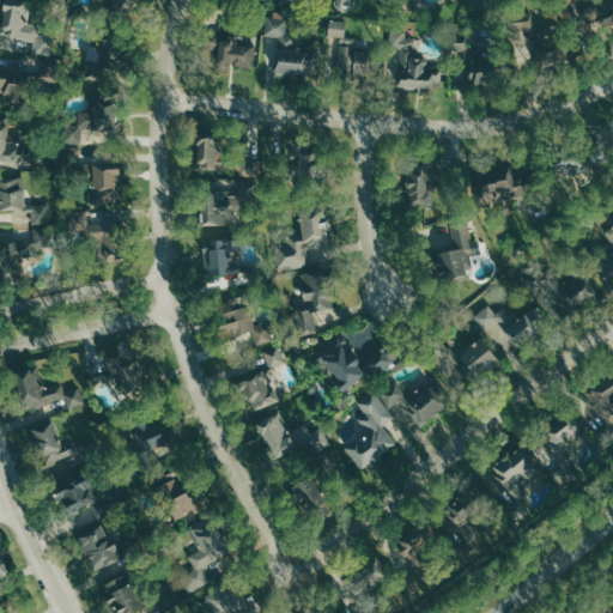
[(35,38),(34,54),(54,55),(56,28),(30,26),(31,0),(2,0),(0,37),(35,38)]
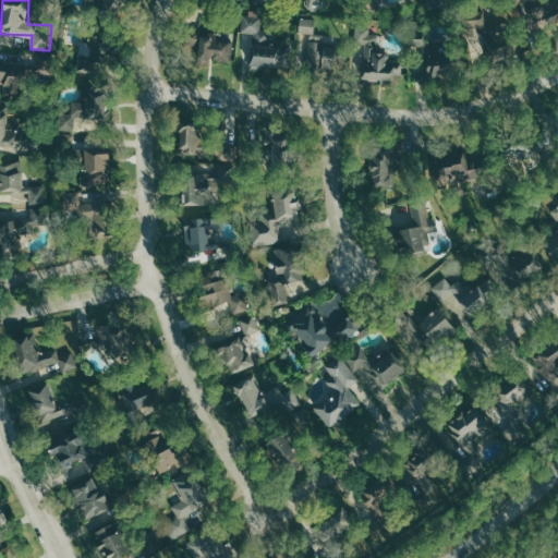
[(119,20),(124,0),(93,0),(89,11),(119,20)]
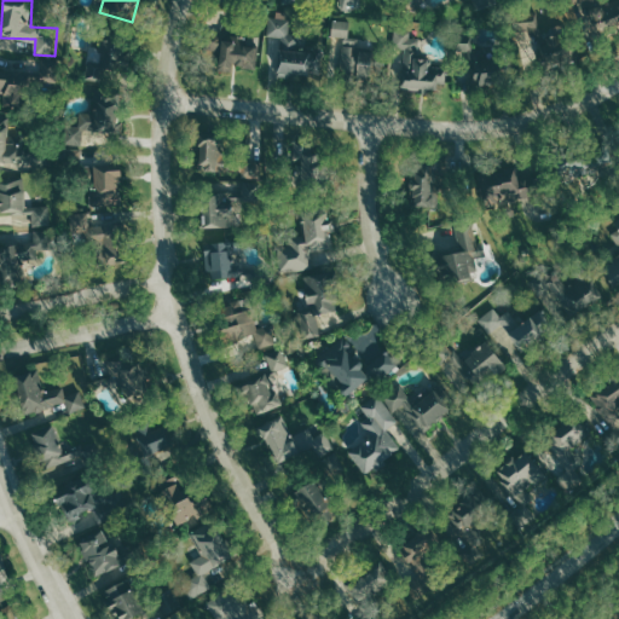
[(339,0),(340,9),(366,10),(366,0),(339,0)]
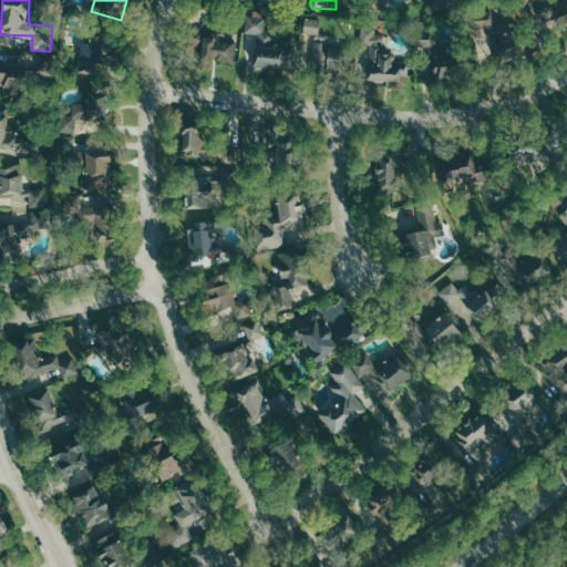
[(495,42),(494,11),(475,12),(476,43),(495,42)]
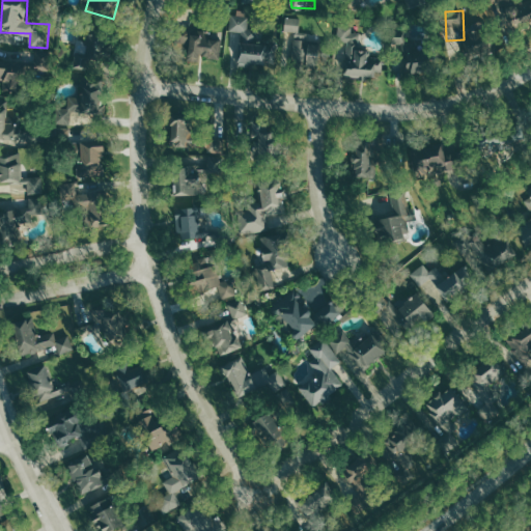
[(239,63),(275,65),(276,45),(253,44),(254,14),(231,11),(230,31),(240,32),(239,63)]
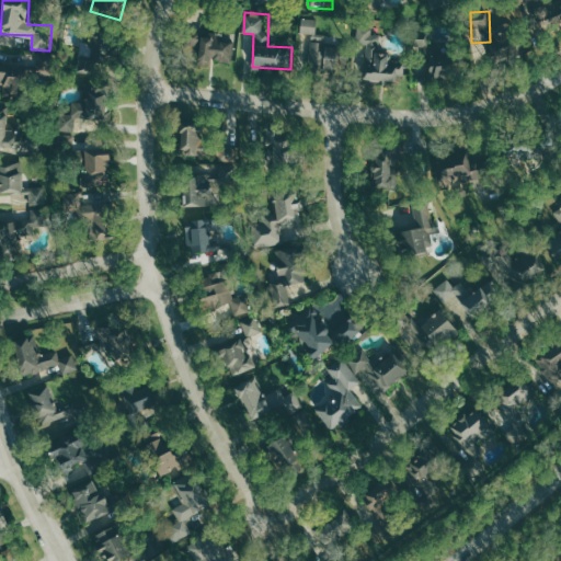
[(319,20),(302,18),(301,33),(317,34),(319,20)]
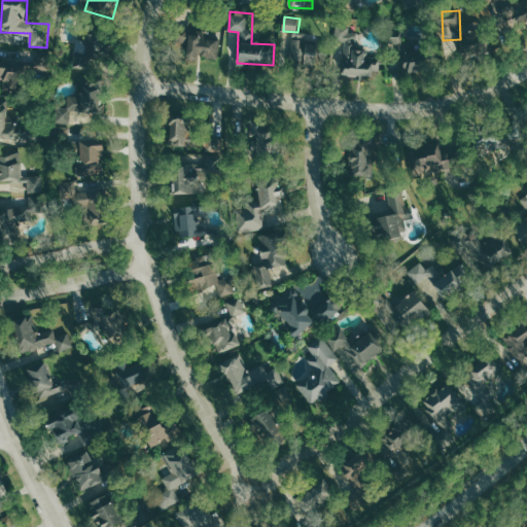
[(218,58),(220,41),(204,39),(205,29),(180,27),(178,47),(185,48),(184,60),(197,61),(198,56),(218,58)]
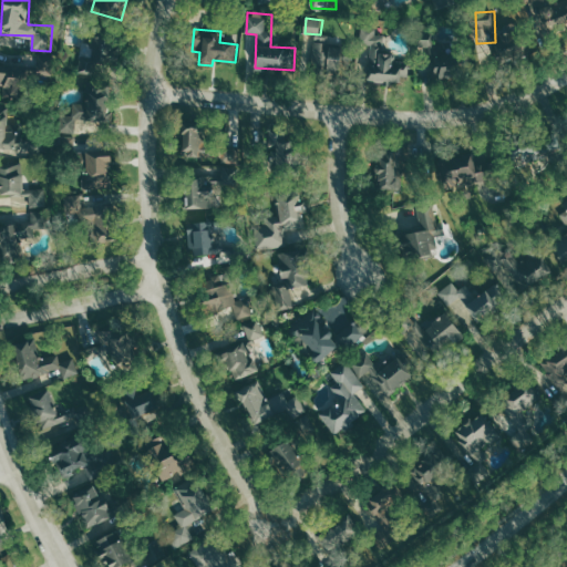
[(401,83),(401,76),(409,76),(409,62),(395,62),(395,55),(384,54),(384,31),(361,31),(361,45),(369,45),(368,82),(401,83)]
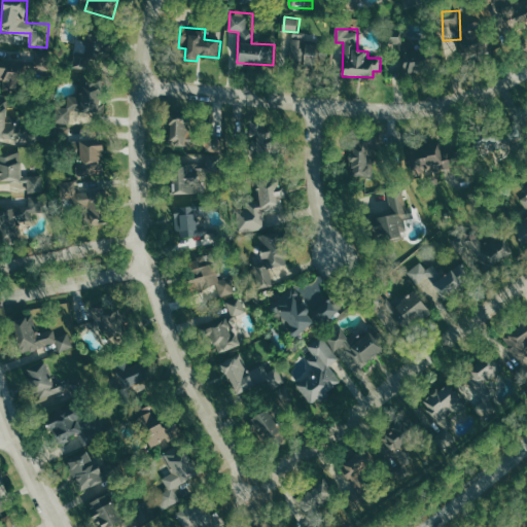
[(306,33),(292,32),(289,63),(315,65),(316,45),(305,43),(306,33)]
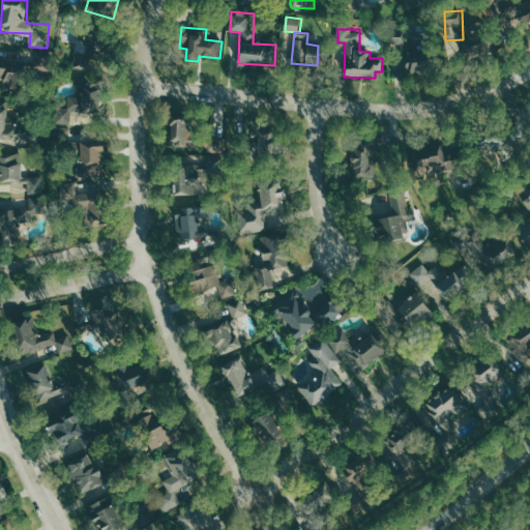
[(78,52),(72,67),(97,76),(108,47),(89,39),(84,54),(78,52)]
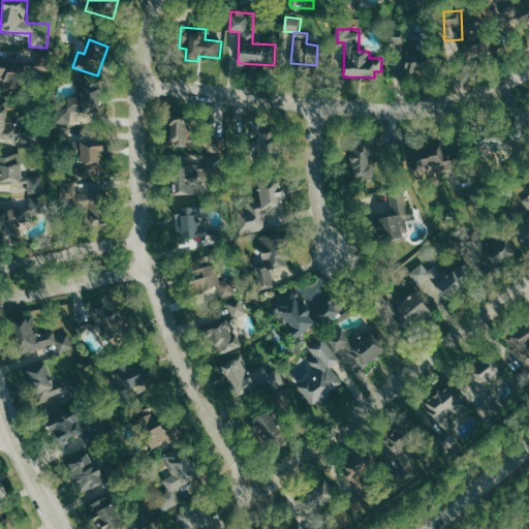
[(48,58),(35,57),(34,69),(47,70),(48,58)]
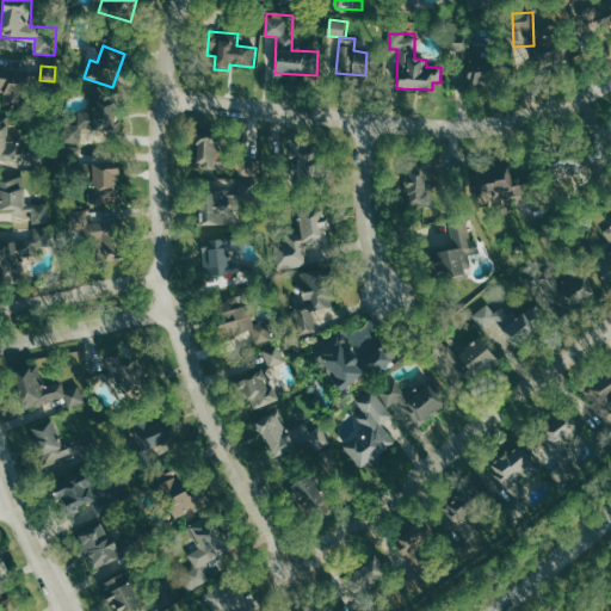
[(0,74),(0,92),(17,92),(16,73),(0,74)]
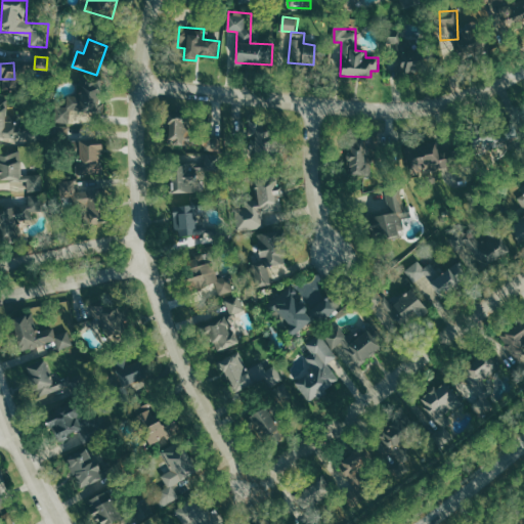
[(55,122),(82,122),(82,112),(97,112),(98,88),(80,87),(80,94),(67,94),(67,106),(56,106),(55,122)]
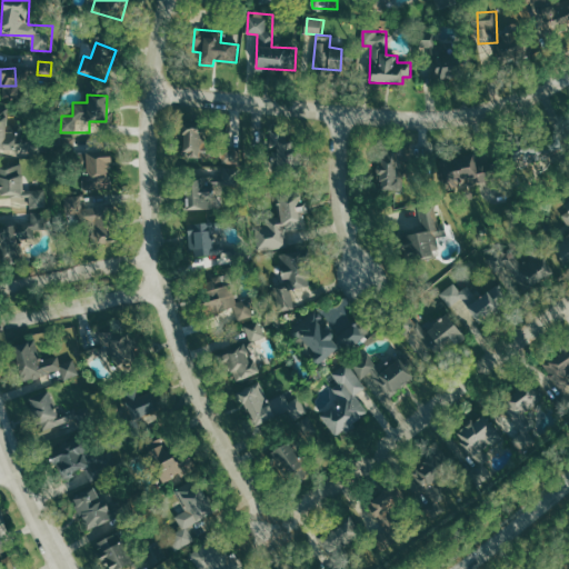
[(18,142),(18,131),(8,130),(9,105),(0,105),(0,115),(0,153),(27,155),(27,142),(18,142)]
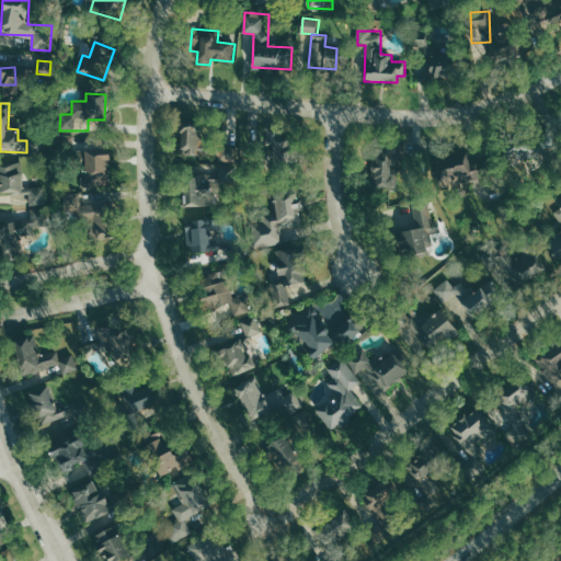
[(198,124),(180,125),(180,155),(221,153),(221,161),(236,160),(235,145),(198,145),(198,124)]
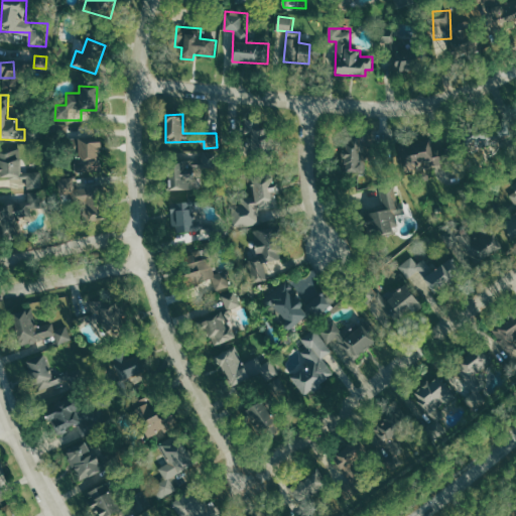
[(504,120),(464,133),(470,151),(510,139),(504,120)]
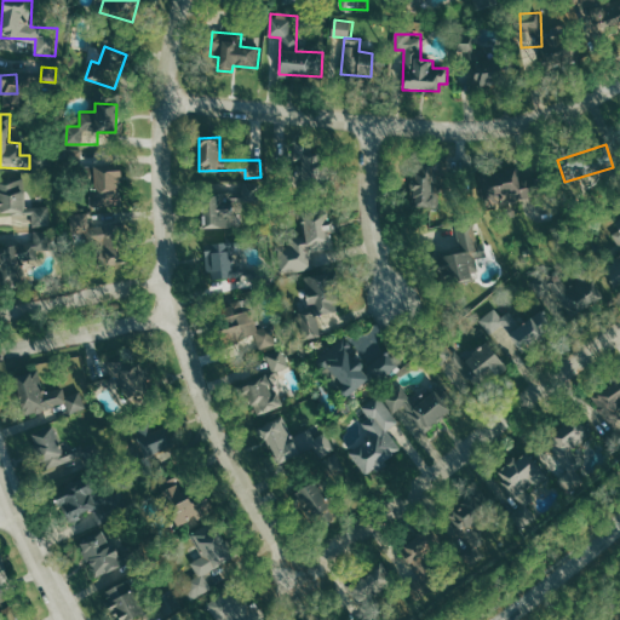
[(82,160),(81,149),(67,149),(68,160),(82,160)]
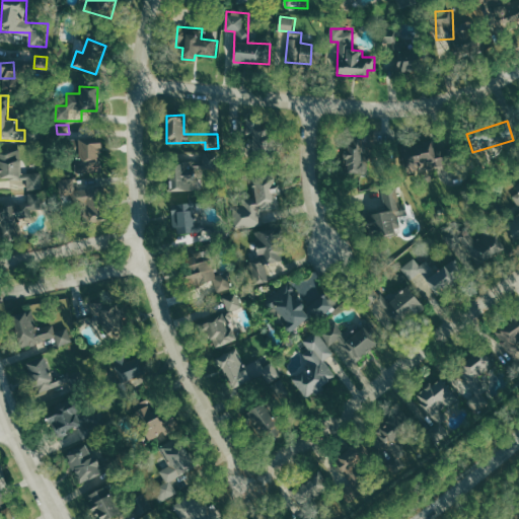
[(74,138),(75,173),(99,173),(98,137),(74,138)]
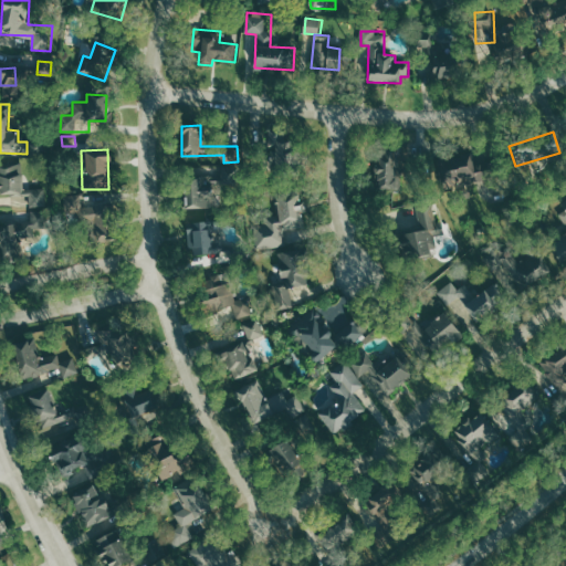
[(378,189),(400,188),(399,152),(376,152),(378,189)]
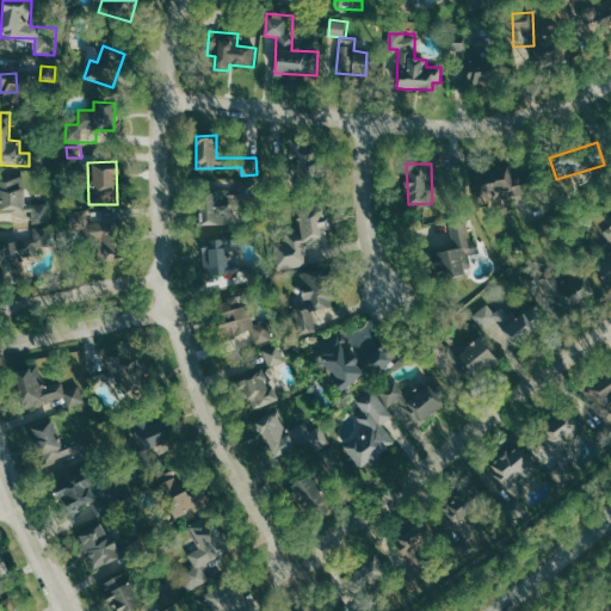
[(511,164),(475,166),(479,201),(492,199),(491,191),(513,190),(511,164)]
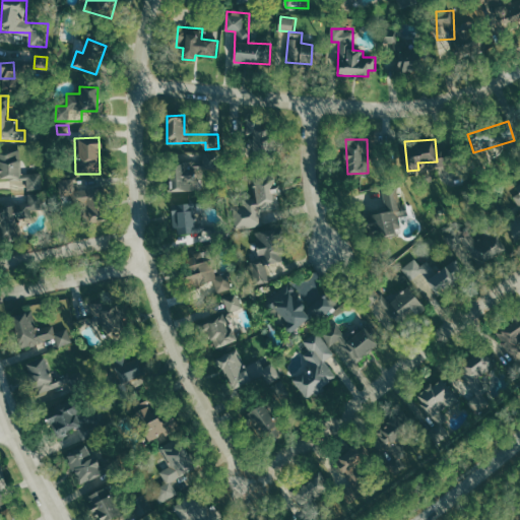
[(22,174),(20,150),(0,151),(0,178),(26,176),(28,190),(44,189),(42,173),(22,174)]
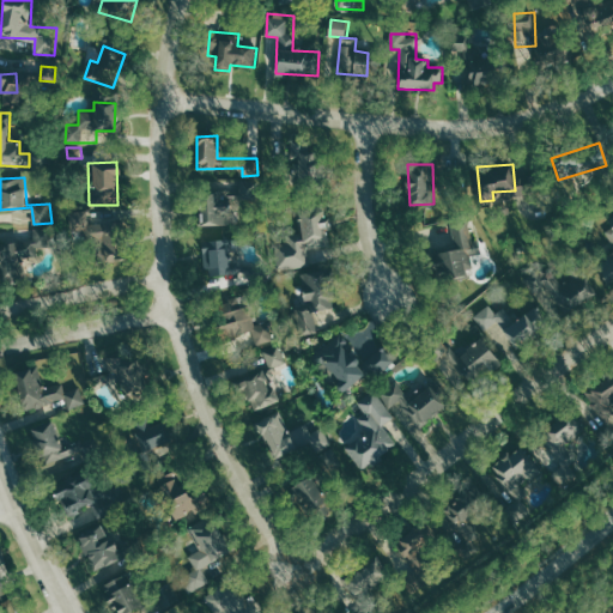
[(200,225),(229,224),(228,192),(199,193),(200,225)]
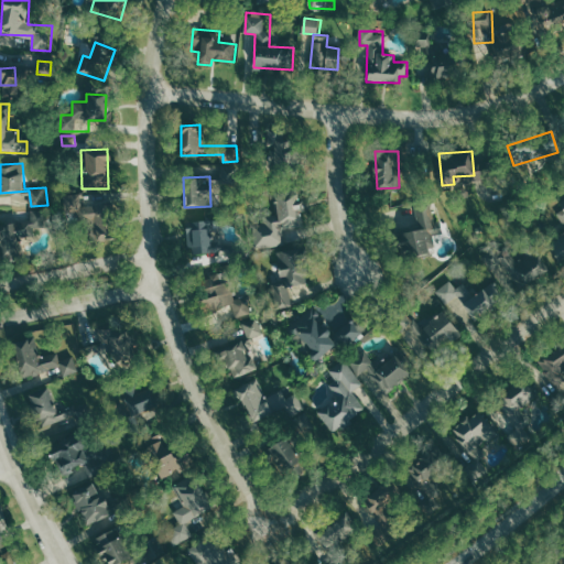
[(253,225),(257,248),(285,245),(283,229),(305,227),(301,192),(275,194),(278,214),(263,216),(264,224),(253,225)]
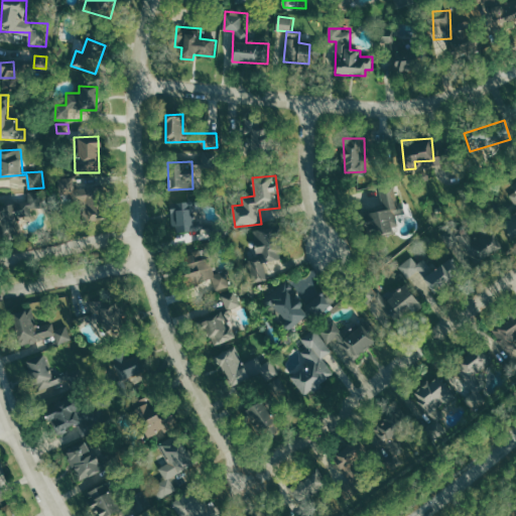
[(102,219),(100,183),(76,184),(75,177),(60,178),(61,199),(81,198),(82,220),(102,219)]
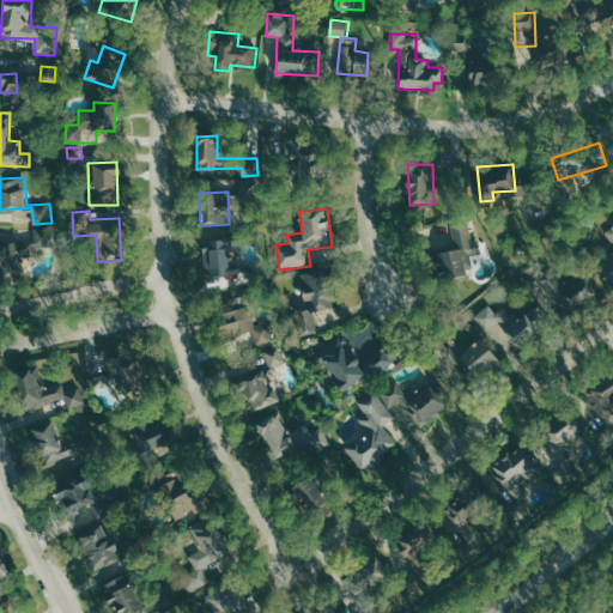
[(454,237),(438,241),(445,275),(477,269),(467,220),(450,224),(454,237)]
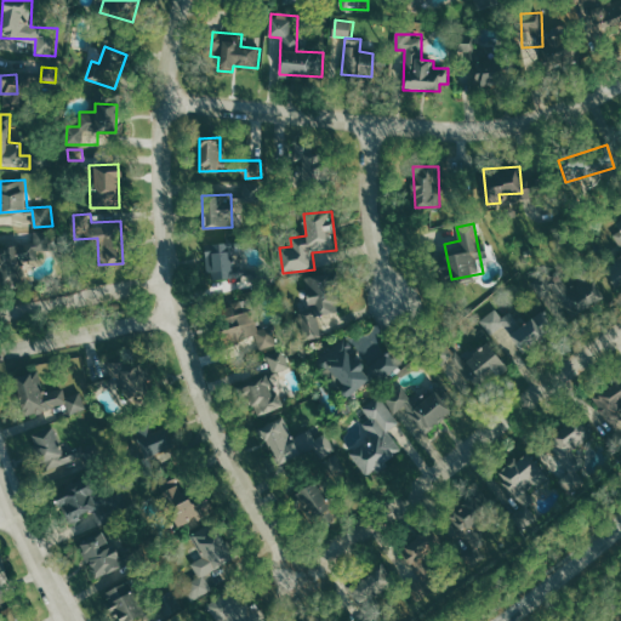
[(620,246),(620,256),(605,267),(619,288),(620,286),(620,228),(613,233),(620,246)]
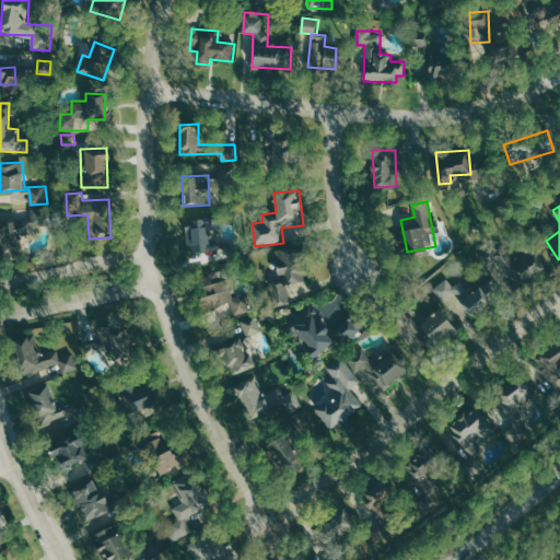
[(0,241),(1,254),(22,253),(20,233),(46,231),(44,210),(31,211),(32,220),(0,222),(0,241)]
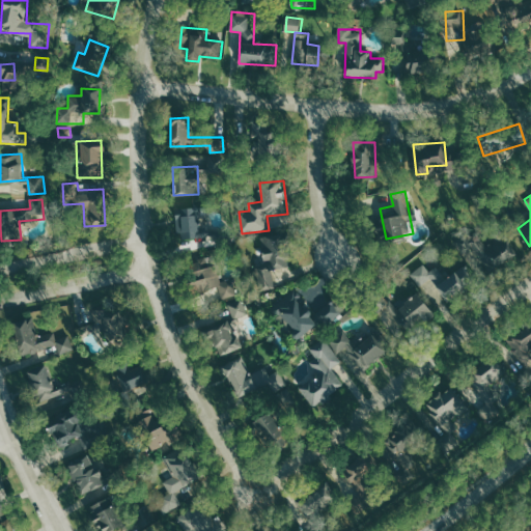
[(176,208),(178,238),(198,236),(197,207),(176,208)]
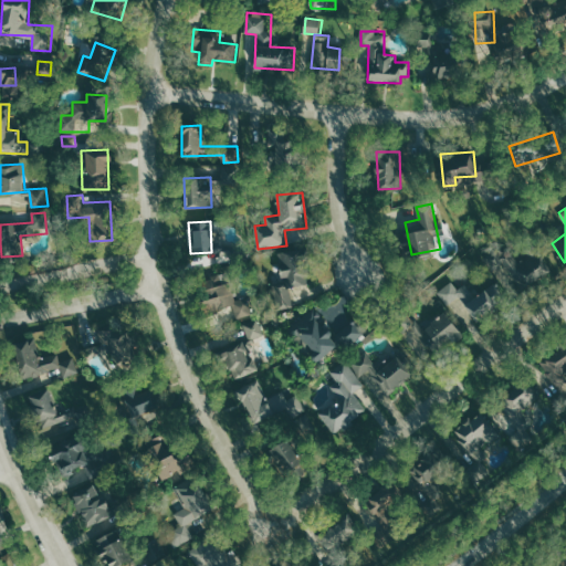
[(307,283),(301,248),(276,253),(283,285),(270,287),(275,311),(294,306),(290,286),(307,283)]
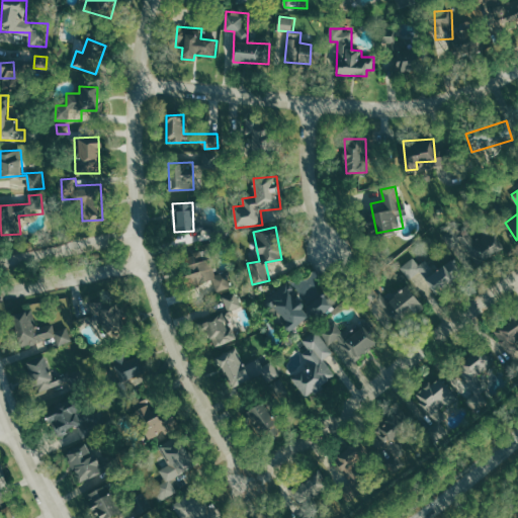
[(472,242),(481,260),(504,249),(496,231),(472,242)]
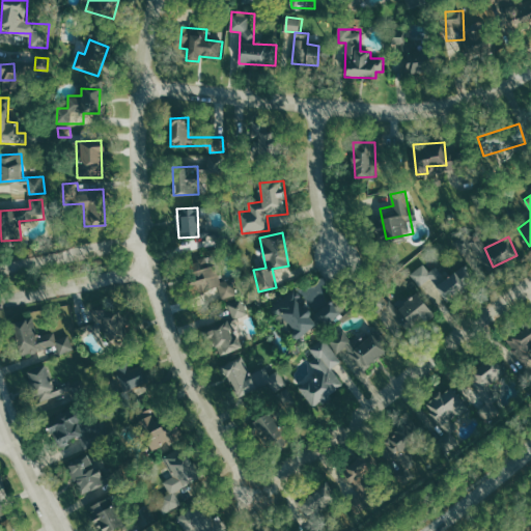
[(219,281),(214,256),(188,261),(194,291),(221,286),(223,298),(236,296),(233,278),(219,281)]
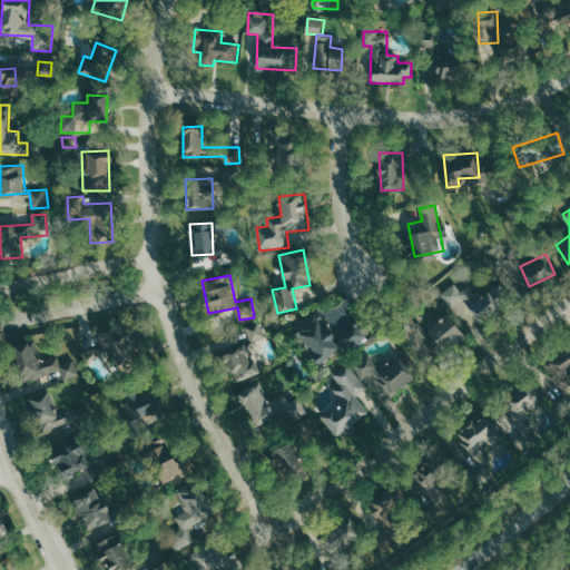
[(471,302),(459,282),(442,293),(452,308),(457,306),(471,327),(500,307),(489,291),(471,302)]
